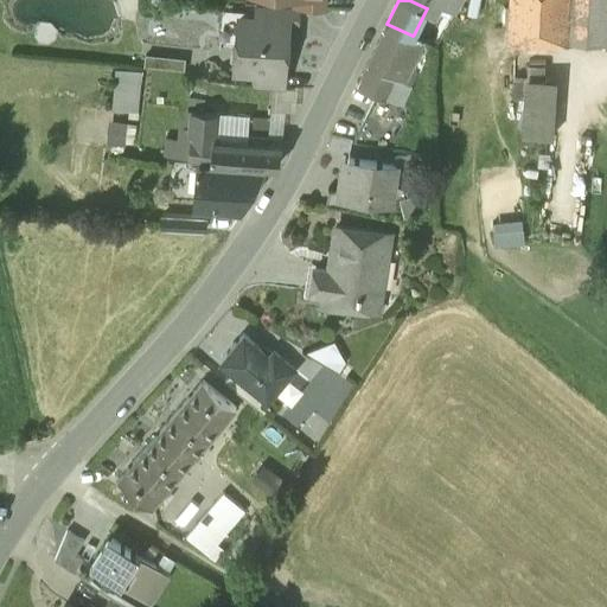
[(409,0),(427,8),(433,11),(438,0),(443,0),(457,6),(460,0),(409,0)]
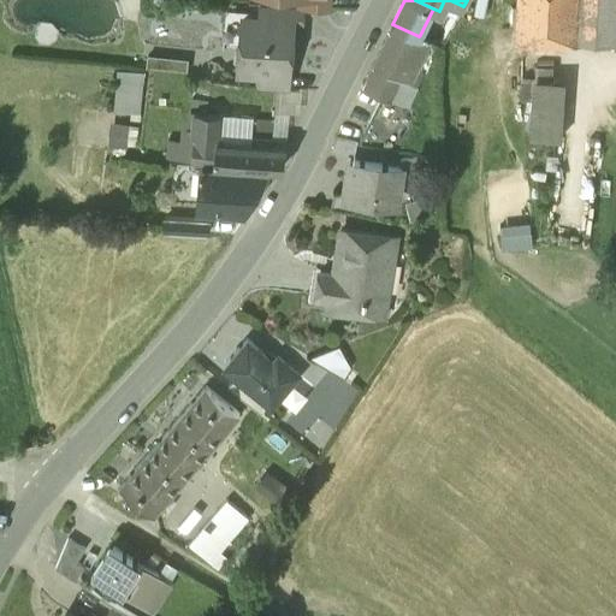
[(615,0),(519,0),(517,30),(517,36),(615,40),(615,0)]
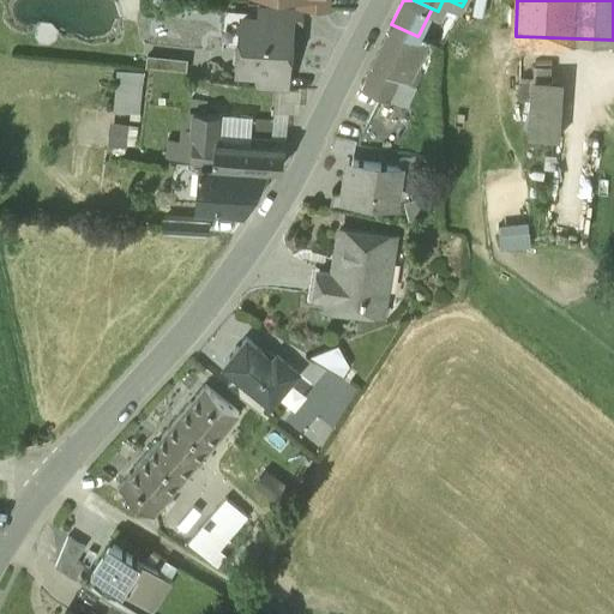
[(296,6),(259,2),(258,19),(292,22),(292,23),(301,24),(302,6),(296,6)]
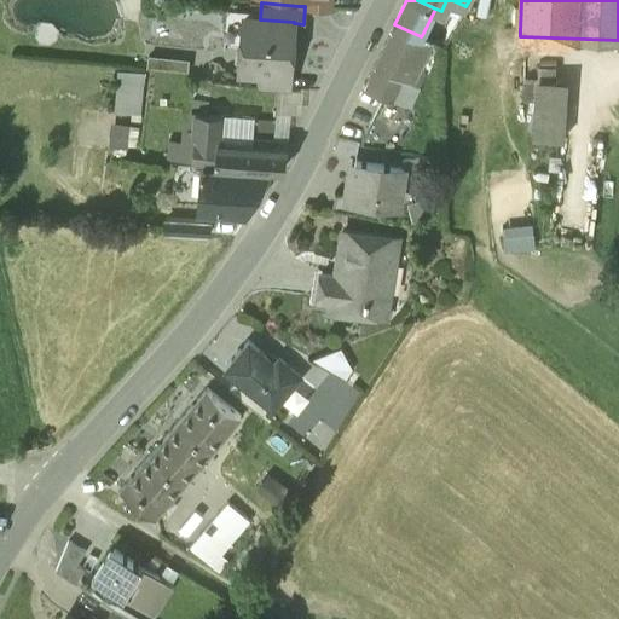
[(260,19),(244,18),(242,44),(236,48),(236,57),(239,63),(239,68),(261,69),(289,71),(289,70),(294,23),(294,22),(260,19)]
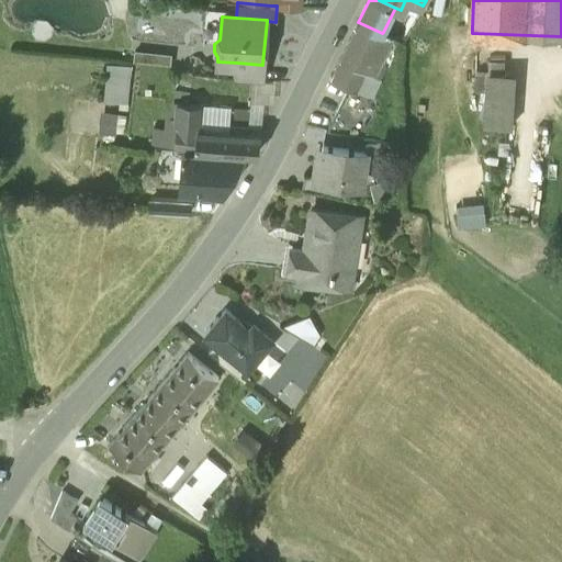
[(382,33),(358,22),(330,77),(352,87),(358,90),(382,33)]
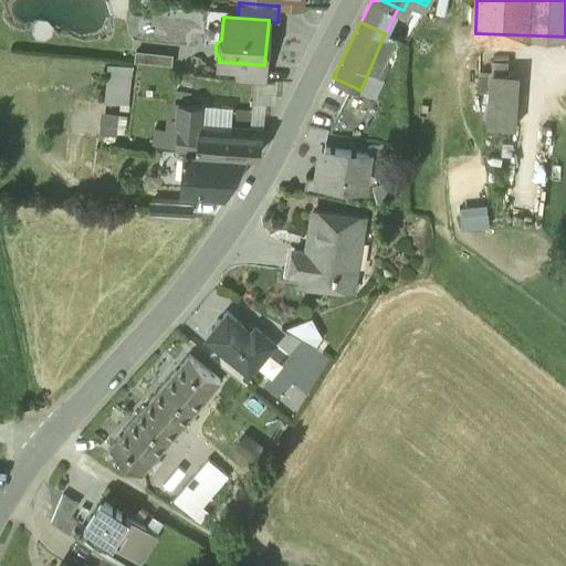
[(385,33),(360,91),(373,96),(380,79),(375,76),(394,37),(386,32),(385,33)]
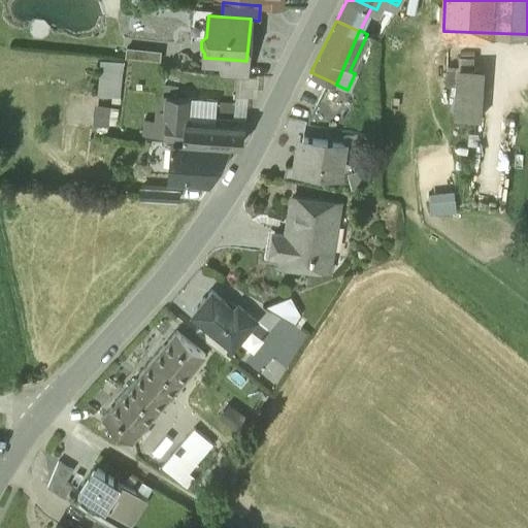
[(483,118),(486,70),(476,69),(476,57),(463,56),(462,62),(450,61),(449,84),(456,85),(454,116),(483,118)]
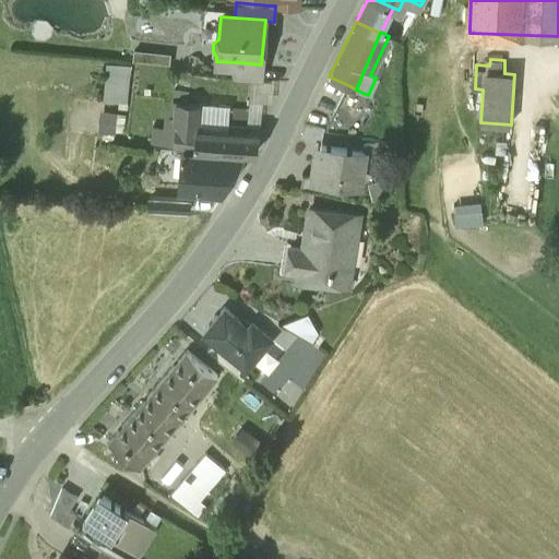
[(261,64),(236,62),(235,78),(260,81),(262,63),(261,63),(261,64)]
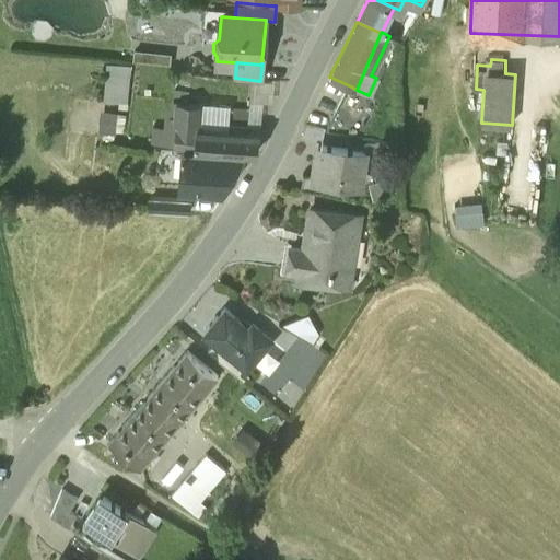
[(103,103),(130,104),(132,65),(104,63),(103,103)]
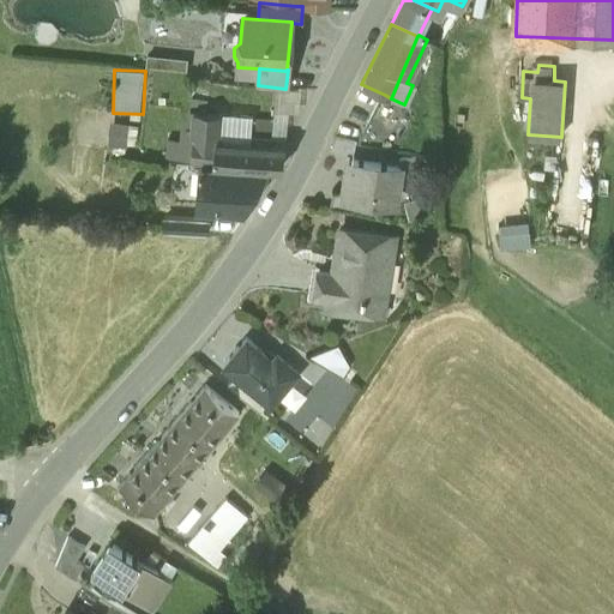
[(391,98),(385,95),(361,145),(392,150),(411,108),(404,104),(391,98)]
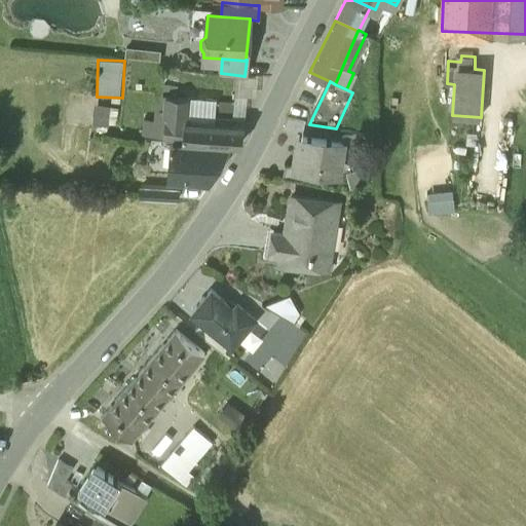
[(177,87),(163,85),(162,96),(166,97),(176,98),(177,87)]
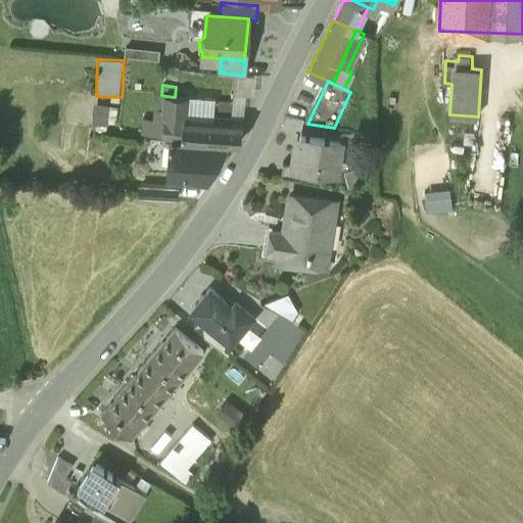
[(175,97),(165,96),(164,108),(160,108),(160,115),(163,116),(162,137),(181,138),(184,120),(185,120),(186,98),(175,97)]
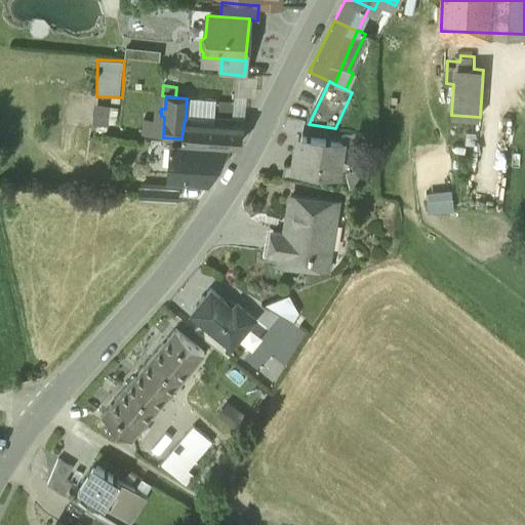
[(92,106),(91,125),(108,126),(109,106),(92,106)]
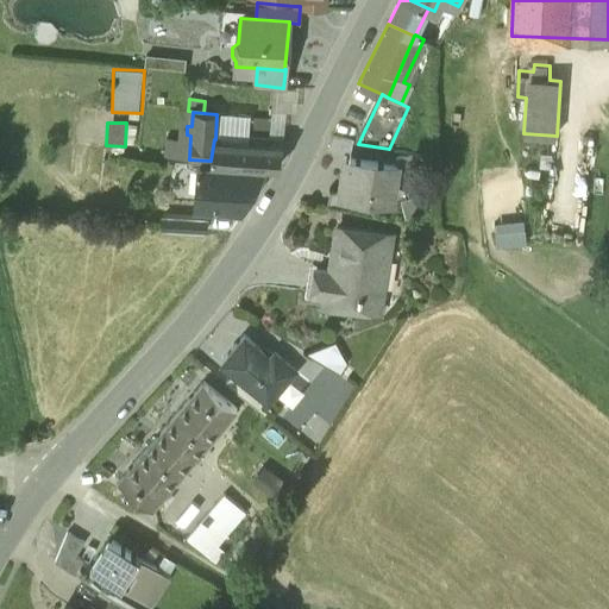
[(215,139),(214,139),(211,161),(278,167),(282,145),(268,144),(269,136),(250,135),(249,142),(215,139)]
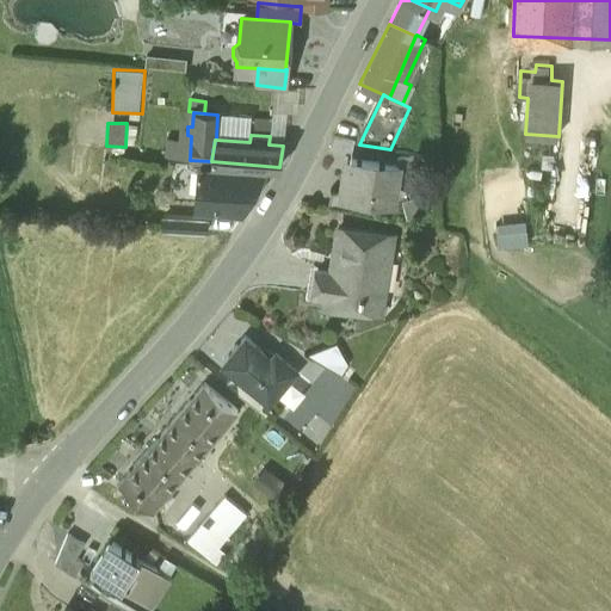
[(359,144),(353,143),(351,158),(399,165),(401,150),(390,149),(359,144)]
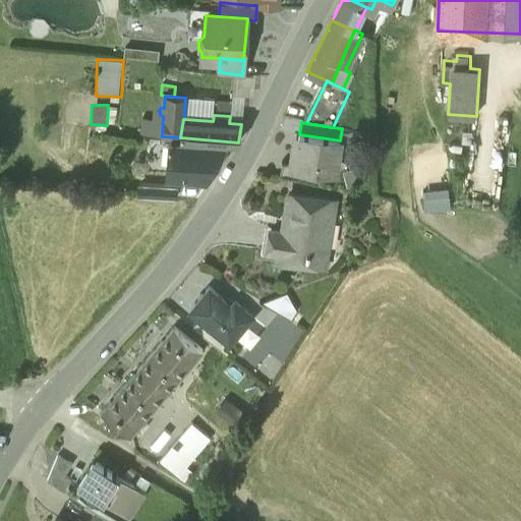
[(299,134),(297,150),(293,149),(290,166),(290,167),(315,170),(316,163),(336,166),(340,140),(299,134)]
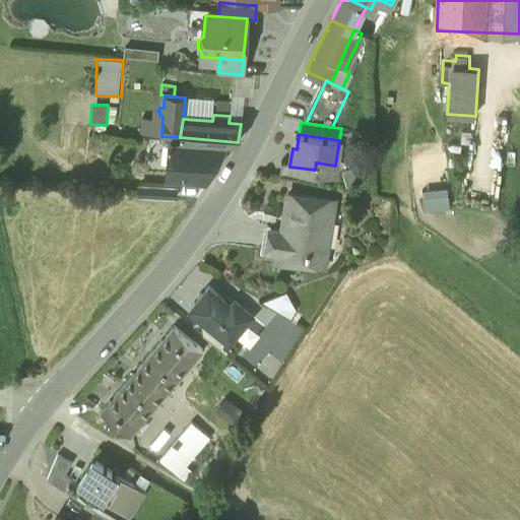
[(220,142),(170,138),(170,143),(168,143),(168,145),(170,145),(168,165),(172,175),(206,178),(206,170),(213,164),(213,155),(220,150),(220,142)]
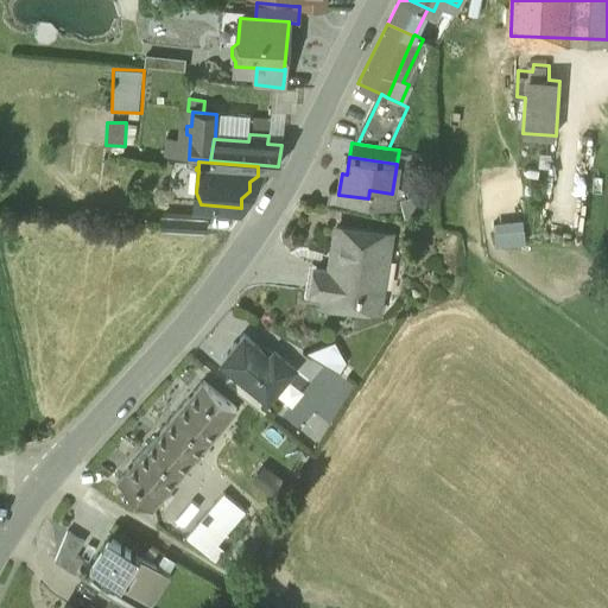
[(368,198),(339,195),(339,194),(328,192),(327,208),(366,214),(368,198)]
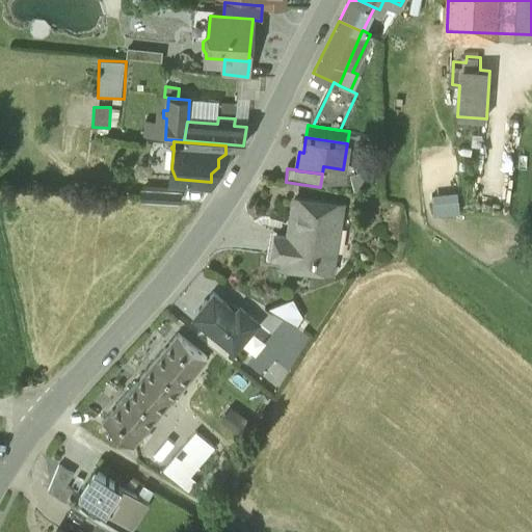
[(179,191),(143,189),(142,203),(179,205),(179,191)]
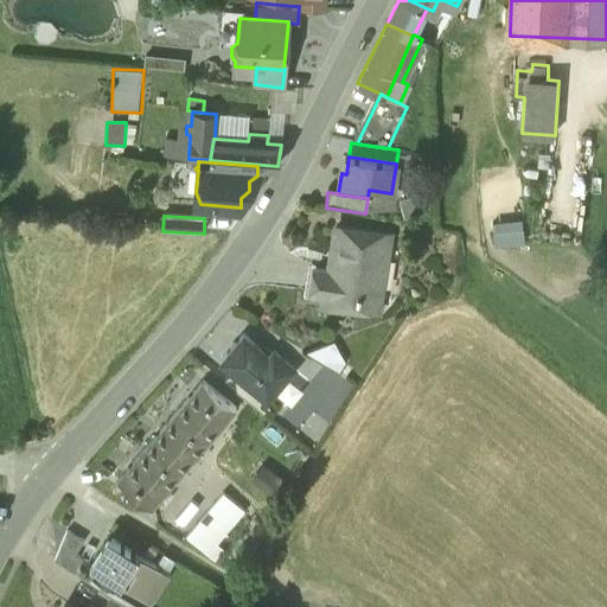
[(390,232),(353,227),(353,229),(336,225),(328,267),(315,264),(311,292),(338,296),(337,305),(359,308),(360,293),(379,295),(390,232)]
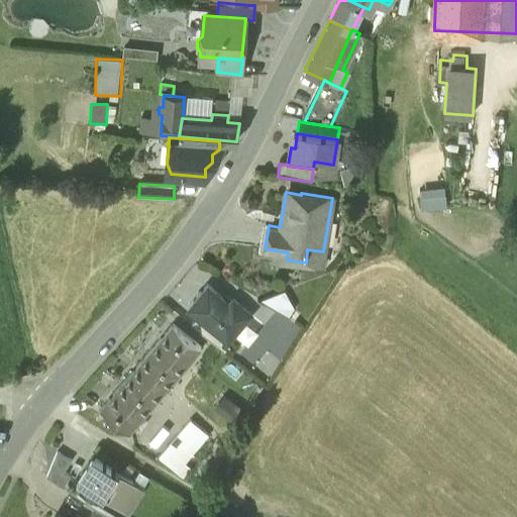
[(228,303),(207,285),(189,307),(200,316),(227,340),(250,313),(232,298),(228,303)]
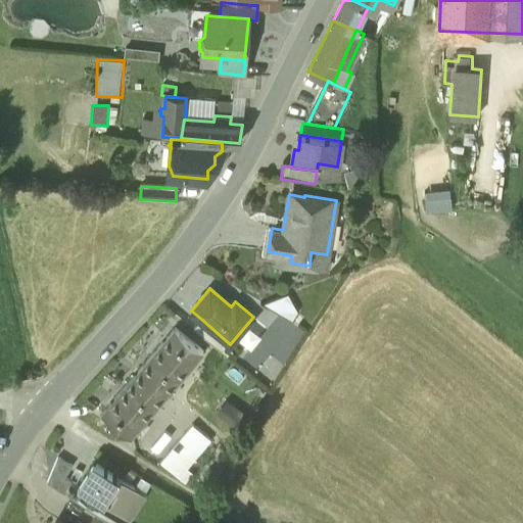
[(230,344),(202,320),(193,330),(222,353),(230,344)]
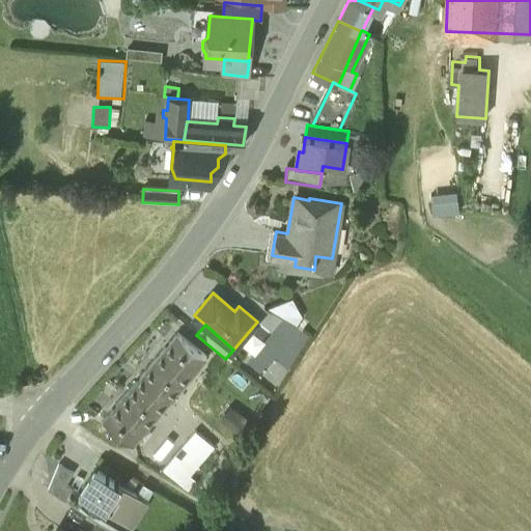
[(206,360),(177,335),(152,364),(182,389),(206,360)]
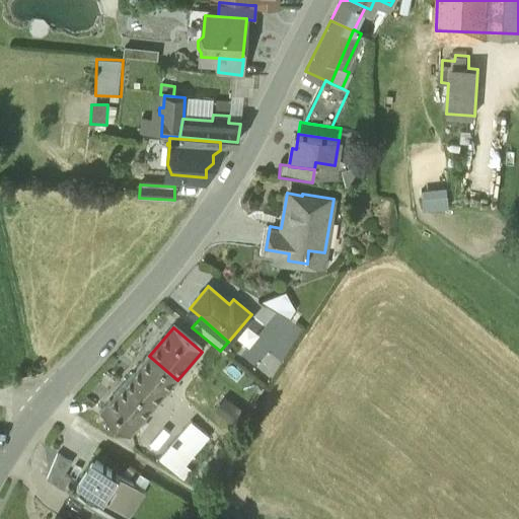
[(177,380),(149,356),(125,383),(154,408),(177,380)]
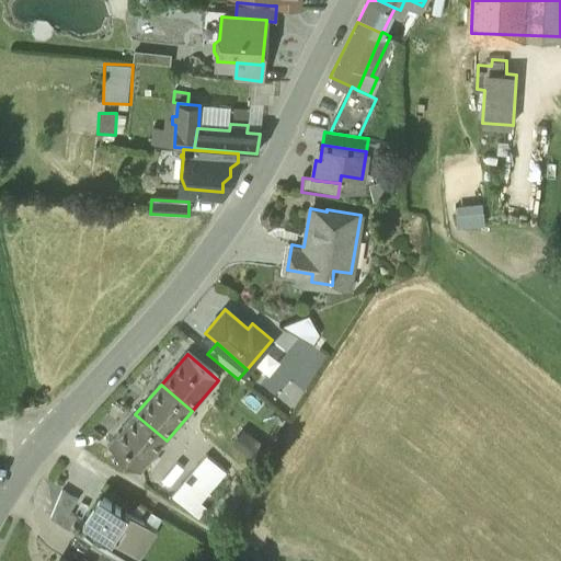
[(135,414),(109,446),(139,472),(167,441),(135,414)]
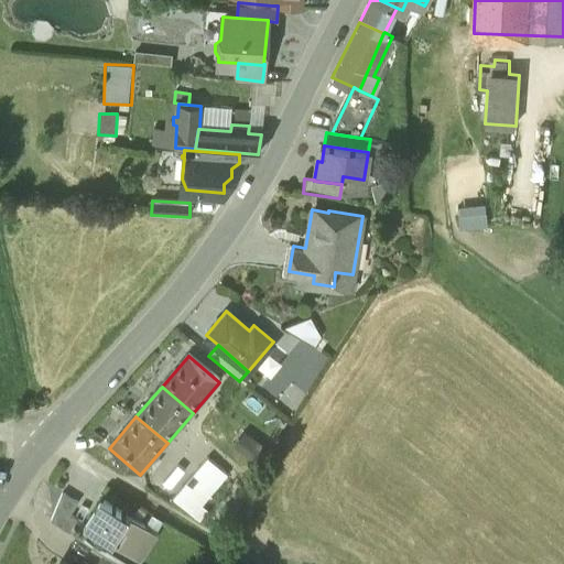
[(223,480),(204,465),(196,474),(215,489),(223,480)]
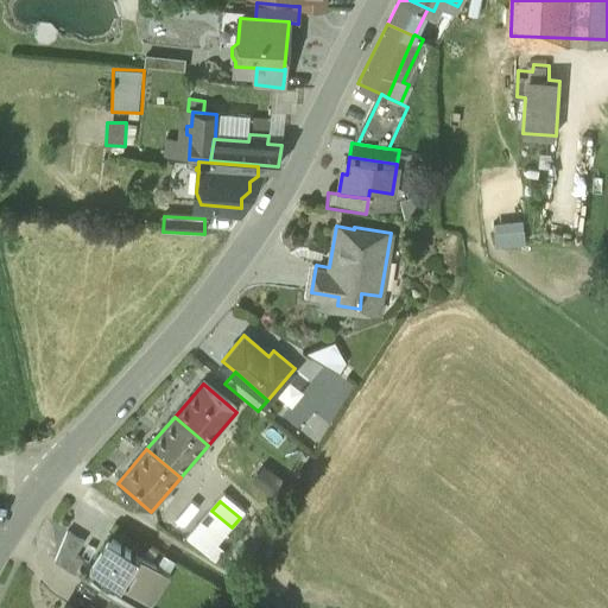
[(232,527),(211,511),(203,520),(204,520),(222,536),(223,537),(232,527)]
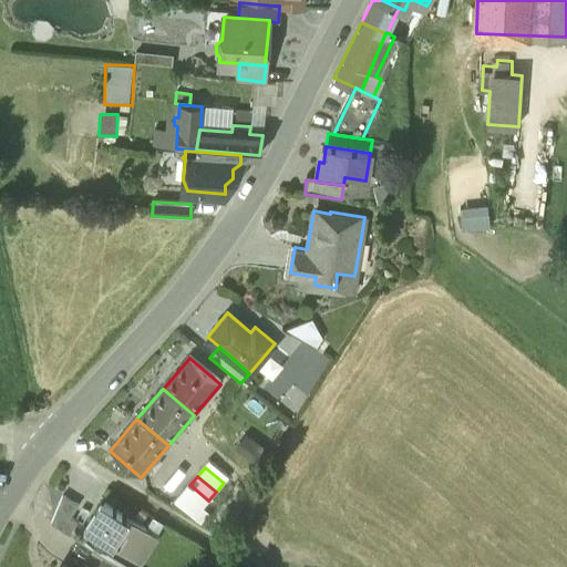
[(207,500),(191,485),(182,495),(199,509),(207,500)]
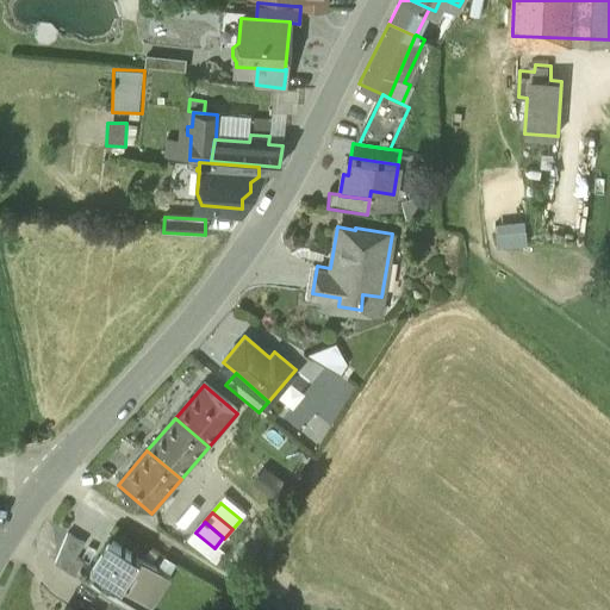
[(215,548),(195,533),(187,543),(215,566),(223,555),(215,548)]
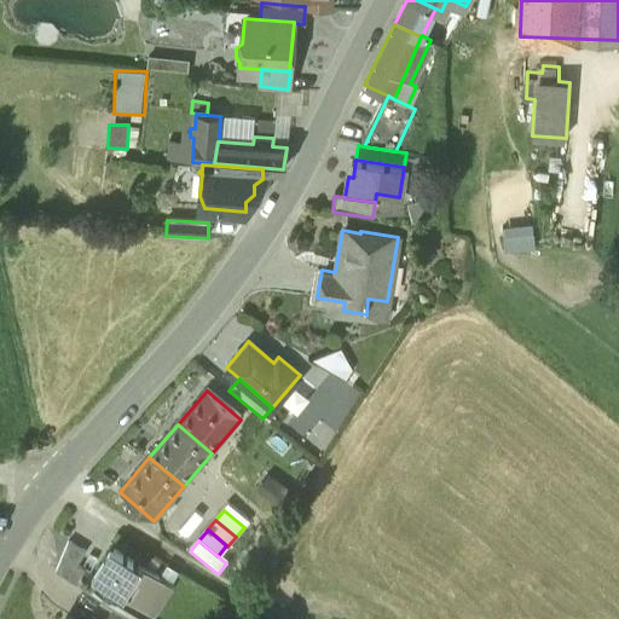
[(85,554),(68,544),(56,572),(75,586),(85,572),(76,567),(85,554)]
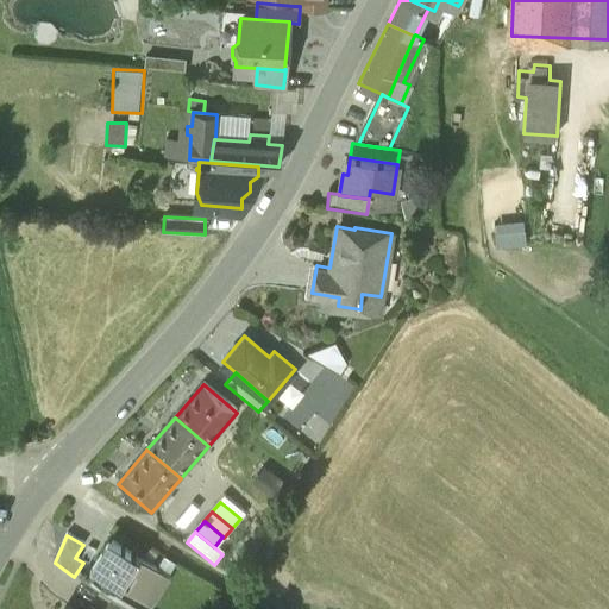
[(162,576),(113,544),(95,571),(144,603),(162,576)]
